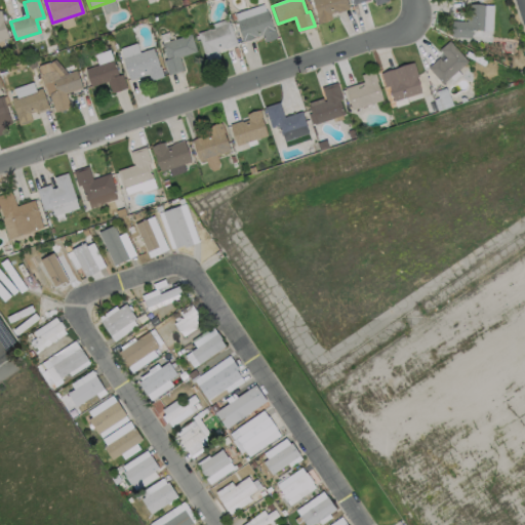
[(346,0),(349,8),(336,12),(336,11),(329,13),(331,18),(318,24),(316,15),(317,15),(312,0),(346,0)]
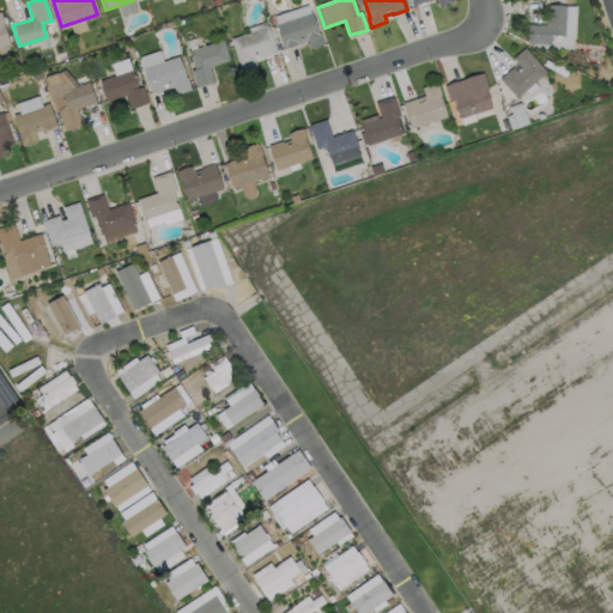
[(564,5),(563,35),(550,34),(550,43),(526,42),(527,23),(544,24),(545,4),(564,5)]
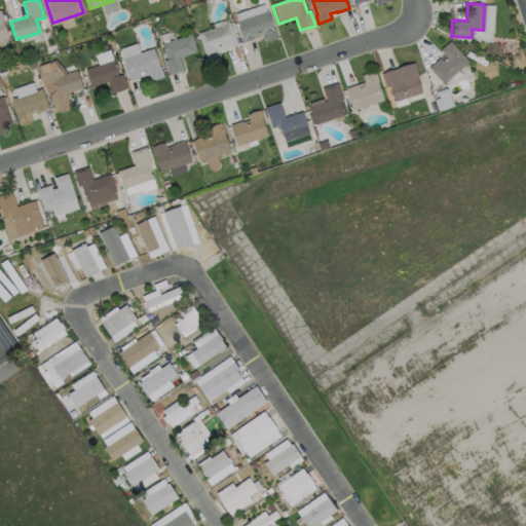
[(266,10),(272,28),(273,28),(276,37),(264,42),(261,34),(255,36),(255,37),(242,41),(241,39),(242,39),(236,21),(266,10)]
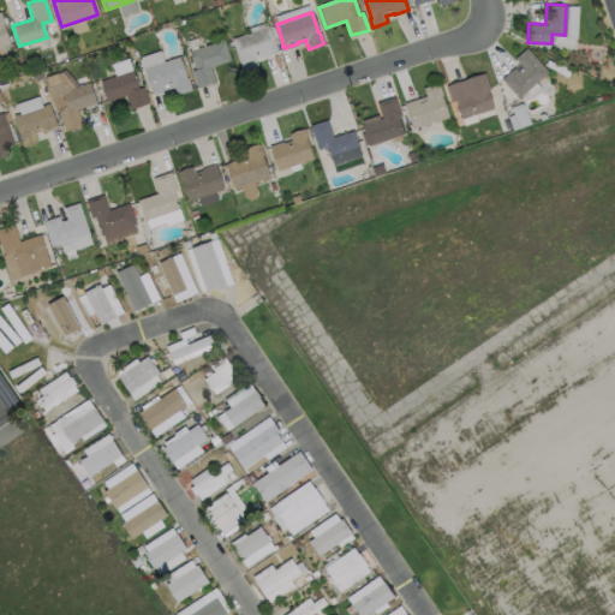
[(0,47),(11,43),(0,15),(0,47)]
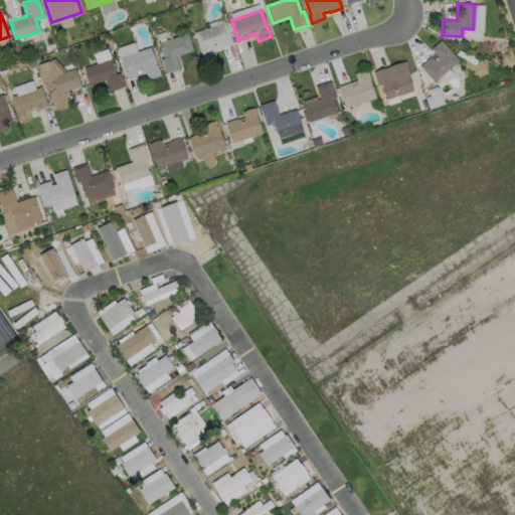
[(215,56),(202,60),(193,32),(224,21),(232,43),(213,49),(215,56)]
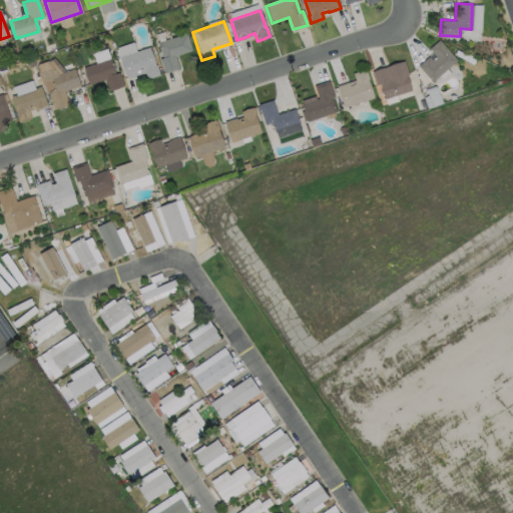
[(178,68),(163,73),(159,59),(162,57),(157,42),(185,33),(191,50),(174,55),(178,68)]
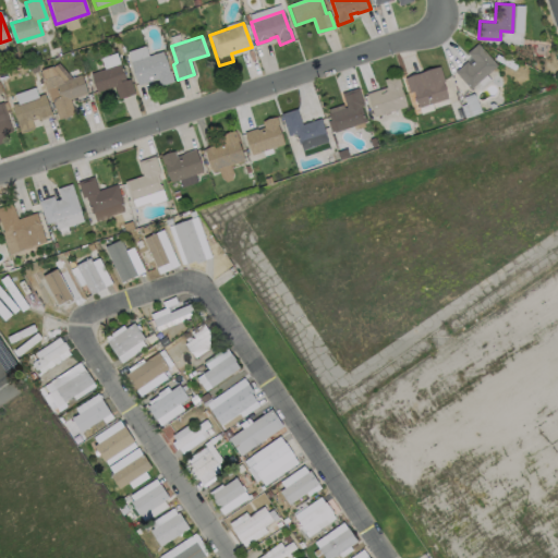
[(496,64),(469,88),(453,71),(470,57),(465,52),(476,43),(496,64)]
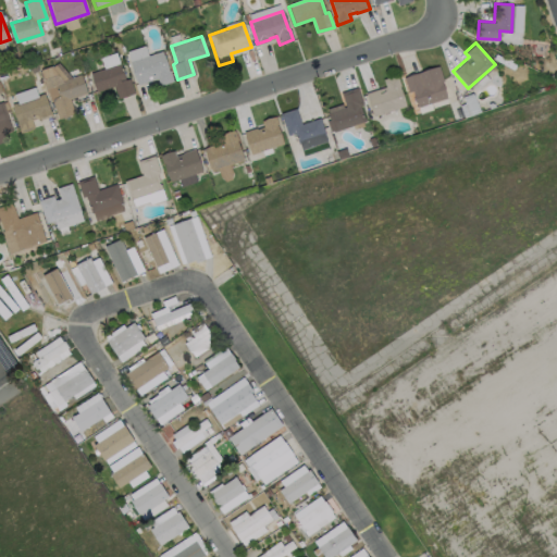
[(161,51),(168,71),(169,71),(172,82),(158,86),(156,78),(136,85),(128,61),(161,51)]
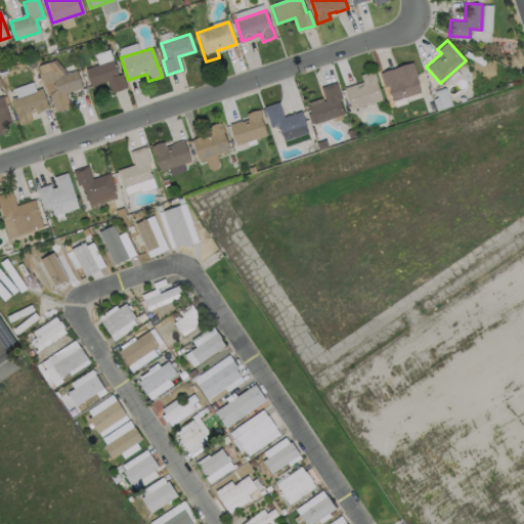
[(97,63),(112,60),(110,50),(94,53),(97,63)]
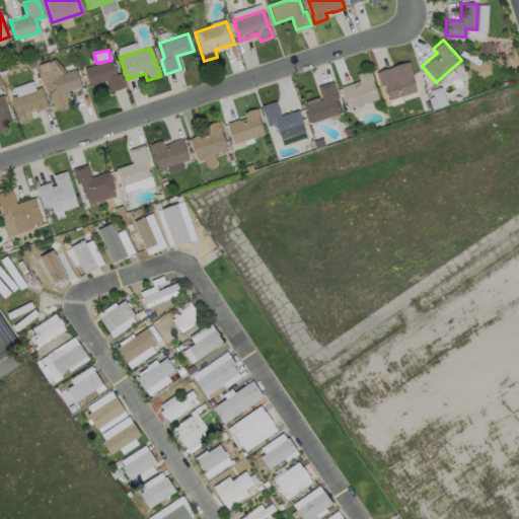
[(109,59),(116,75),(120,73),(124,87),(108,92),(104,80),(88,86),(83,68),(109,59)]
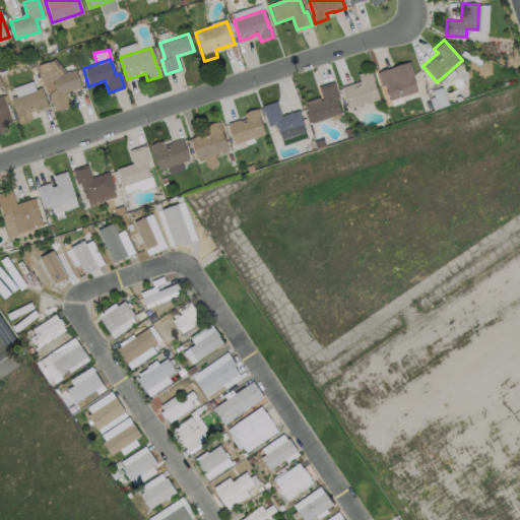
[(408,61),(413,76),(411,76),(416,90),(389,100),(384,84),(380,85),(376,72),(408,61)]
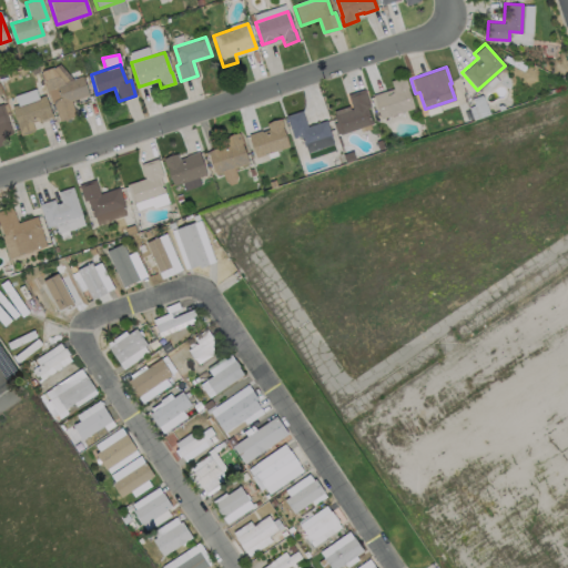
[(50,68),(62,82),(81,75),(87,95),(70,101),(74,117),(58,122),(52,104),(51,104),(40,71),(50,68)]
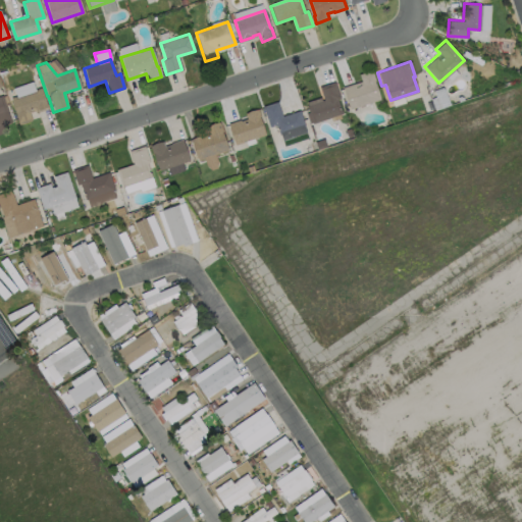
[(379,99),(349,108),(342,87),(360,81),(358,73),(371,69),(374,80),(373,81),(379,99)]
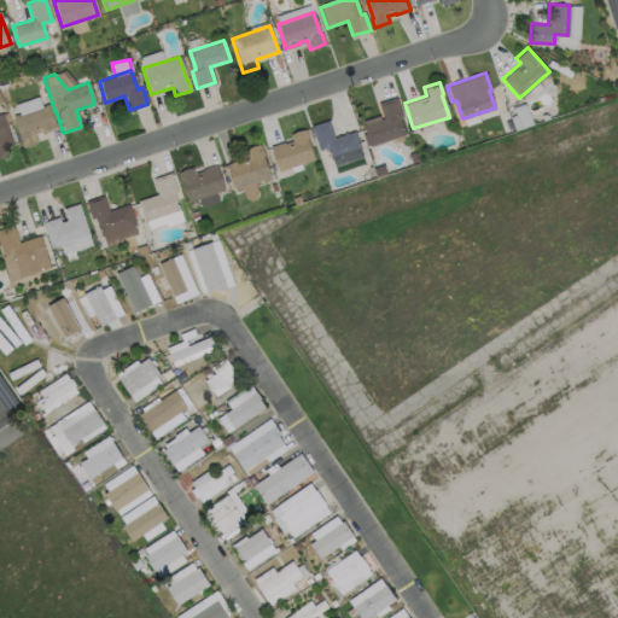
[(404,134),(369,146),(362,124),(382,117),(377,103),(395,97),(402,116),(398,117),(404,134)]
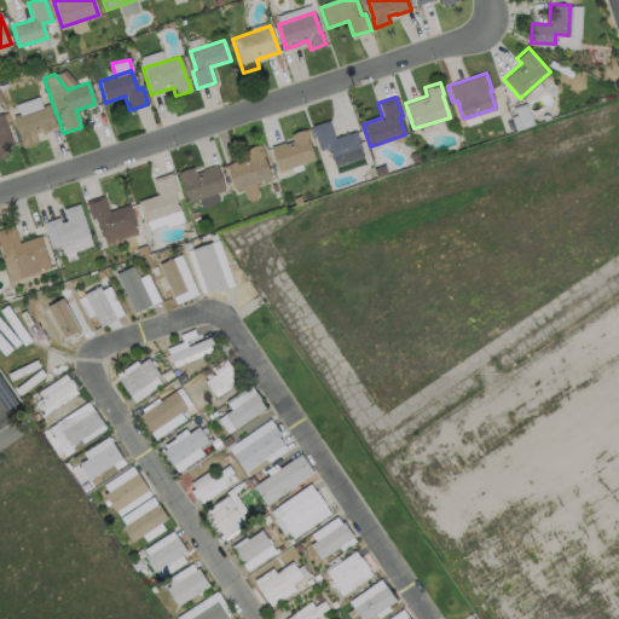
[(47,104),(55,123),(57,128),(41,134),(40,131),(33,133),(36,143),(21,148),(17,137),(18,136),(11,116),(47,104)]
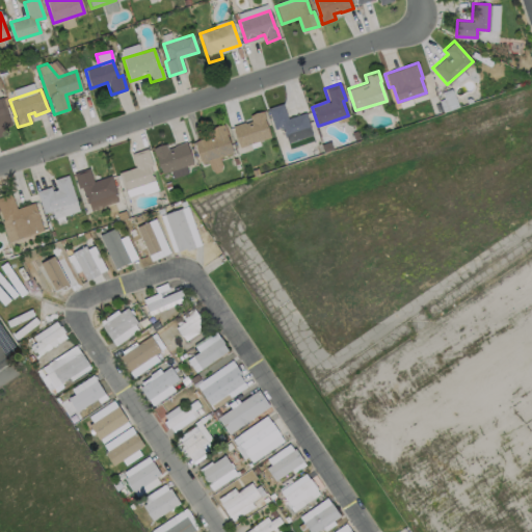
[(0,97),(1,97),(10,125),(0,128),(0,97)]
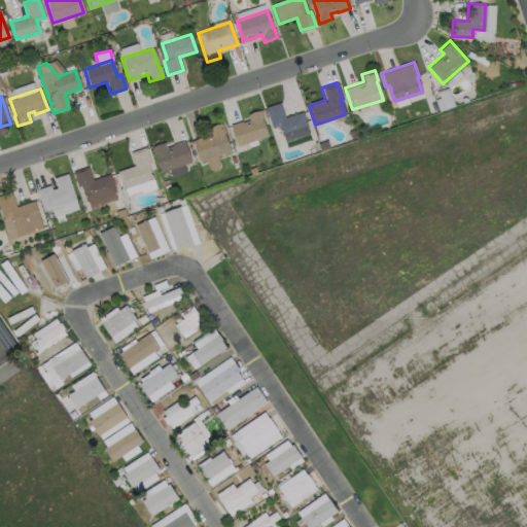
[(279,102),(284,116),(302,111),(307,127),(281,136),(278,126),(272,128),(265,107),(279,102)]
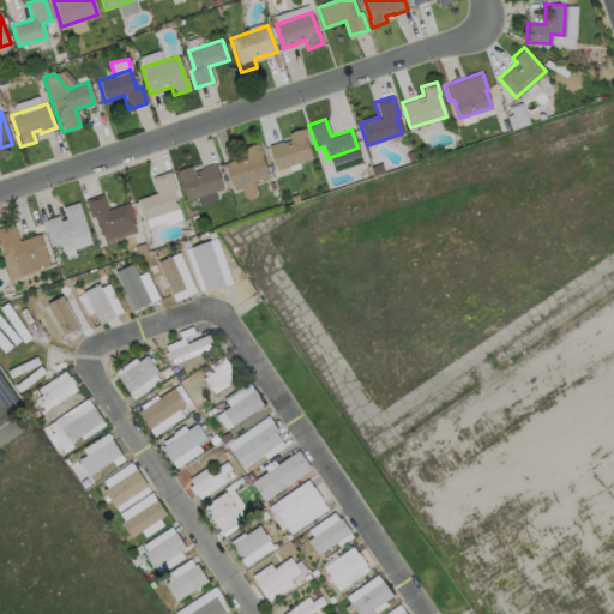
[(304,137),(311,158),(276,169),(268,145),(281,140),(282,142),(289,139),(287,133),(302,127),(306,137),(304,137)]
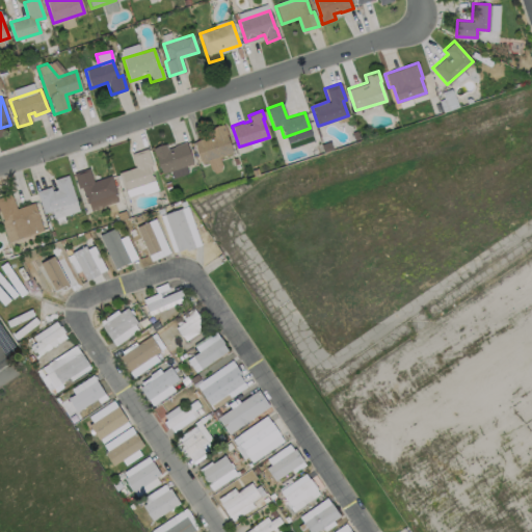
[(232,153),(201,163),(193,141),(212,135),(210,128),(223,124),(227,133),(225,134),(232,153)]
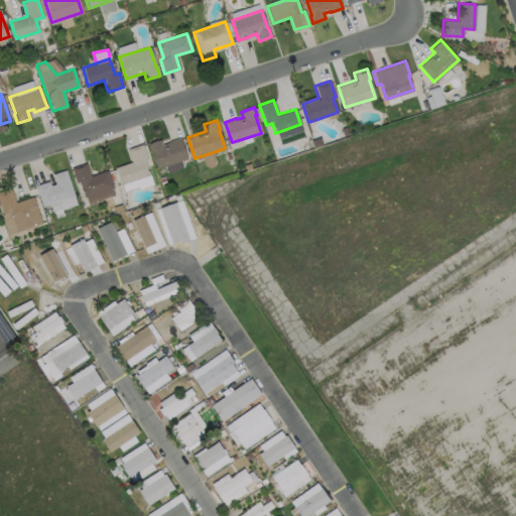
[(179,137),(186,157),(178,160),(181,167),(167,172),(164,165),(156,168),(150,150),(149,151),(147,144),(160,139),(161,144),(168,142),(167,141),(179,137)]
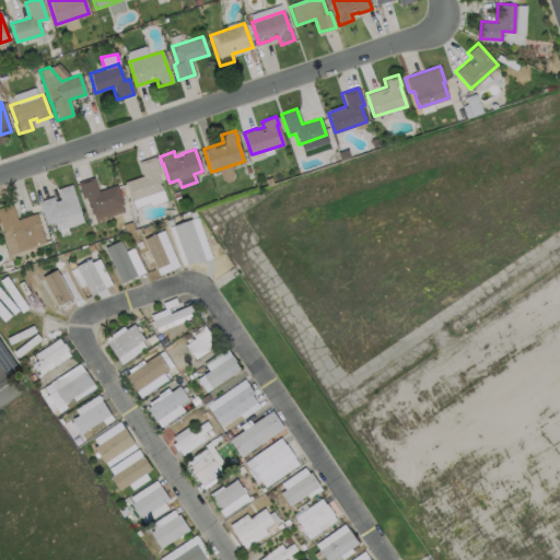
[(165,199),(150,205),(149,201),(133,207),(131,200),(130,200),(124,182),(142,175),(138,162),(154,156),(160,173),(156,174),(165,199)]
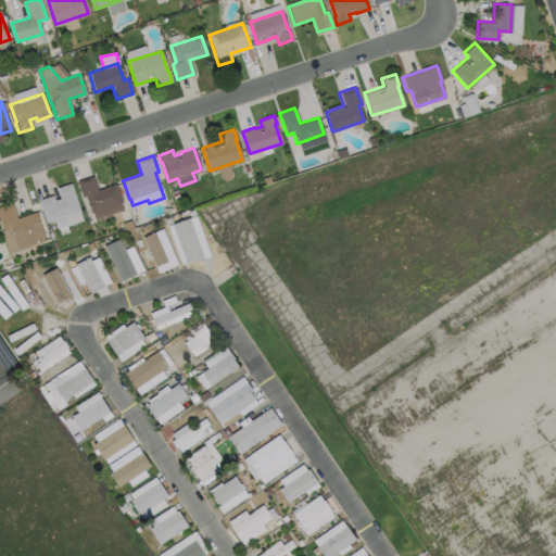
[(92,175),(97,189),(115,182),(122,202),(90,213),(85,196),(81,197),(76,180),(92,175)]
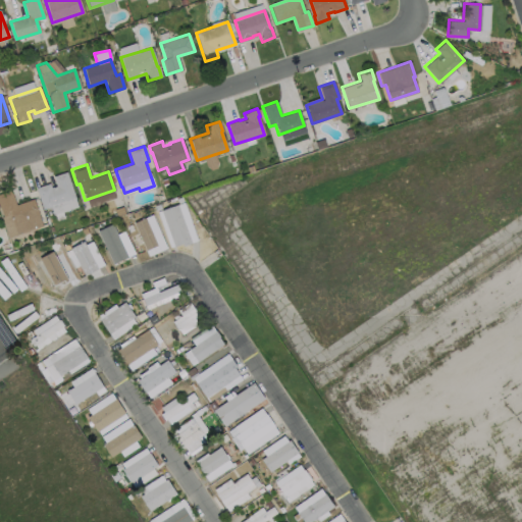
[(65,172),(74,198),(73,199),(76,207),(52,215),(50,207),(42,209),(35,188),(49,184),(50,188),(55,186),(52,176),(65,172)]
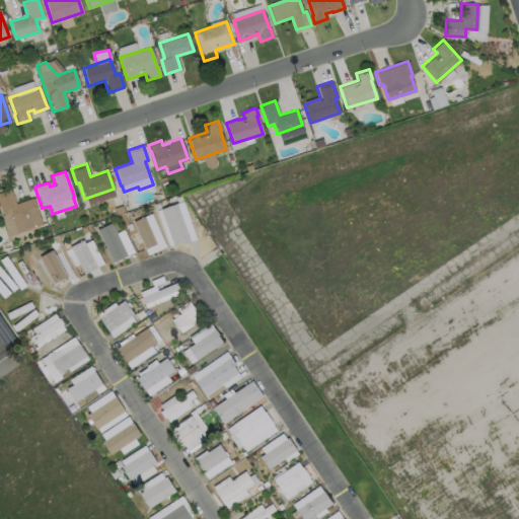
[(0,193),(9,190),(14,204),(31,198),(42,225),(9,236),(0,211),(0,193)]
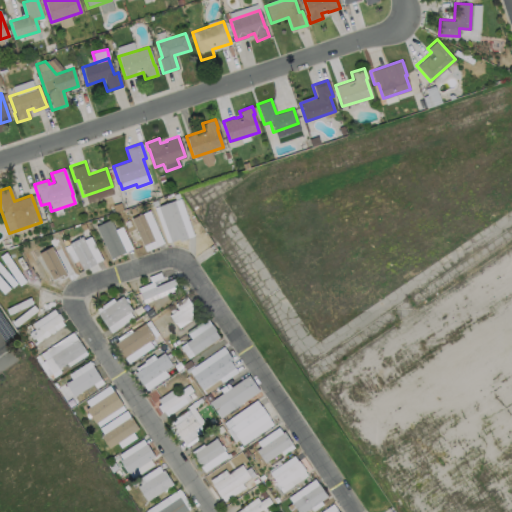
[(187,239),(179,241),(178,239),(170,242),(157,206),(173,200),(187,239)]
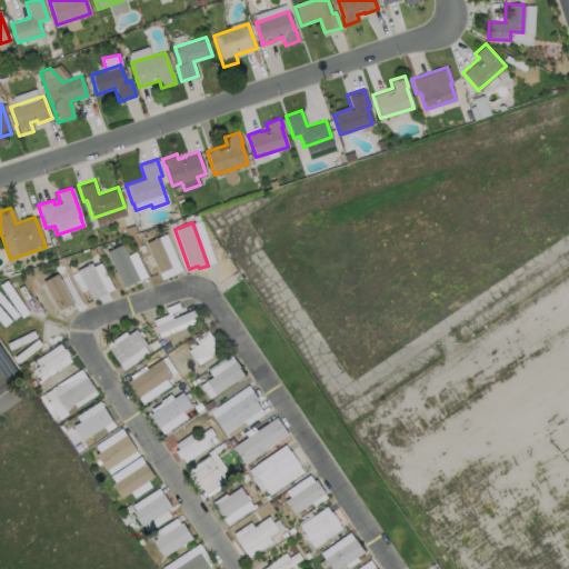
[(170,267),(158,272),(145,242),(157,237),(170,267)]
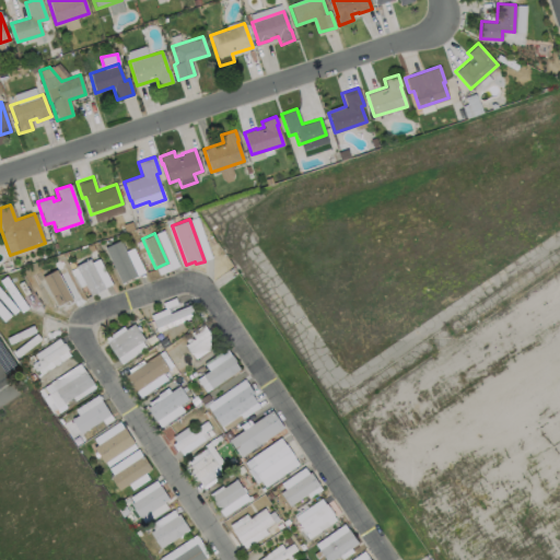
[(136,276),(120,282),(104,247),(119,240),(136,276)]
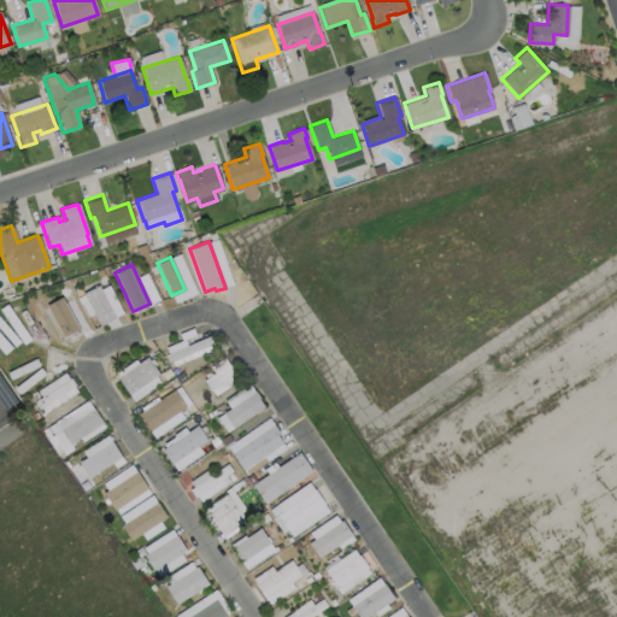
[(115,317),(99,325),(82,293),(98,285),(115,317)]
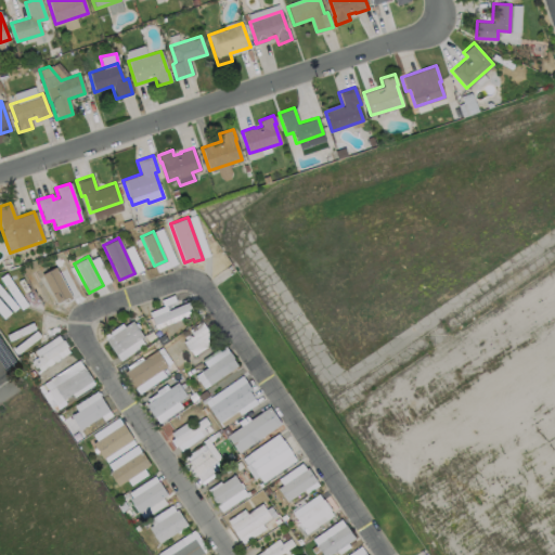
[(68,296),(57,301),(43,275),(54,270),(68,296)]
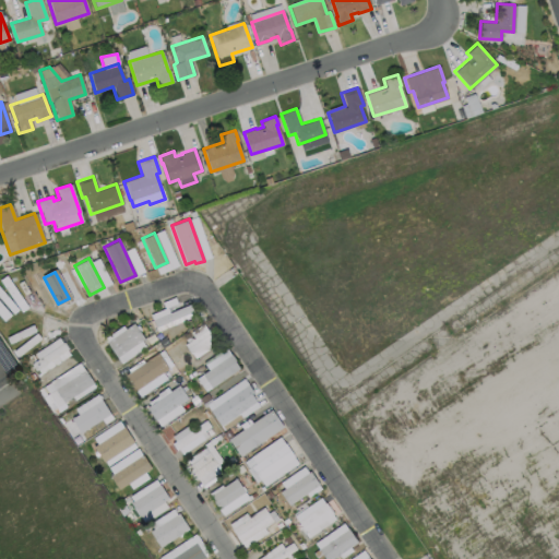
[(192,312),(155,328),(152,320),(189,305),(192,312)]
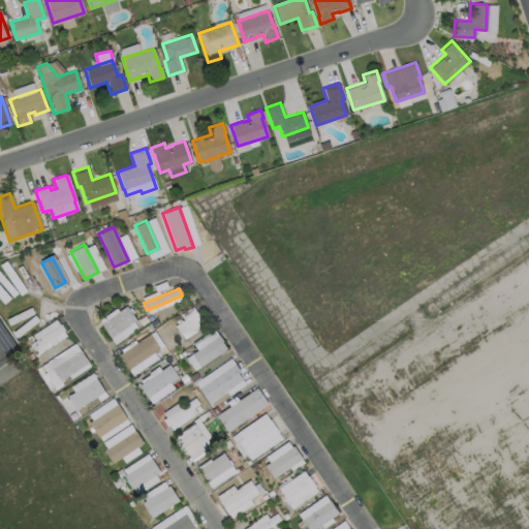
[(135,320),(110,338),(99,323),(125,306),(135,320)]
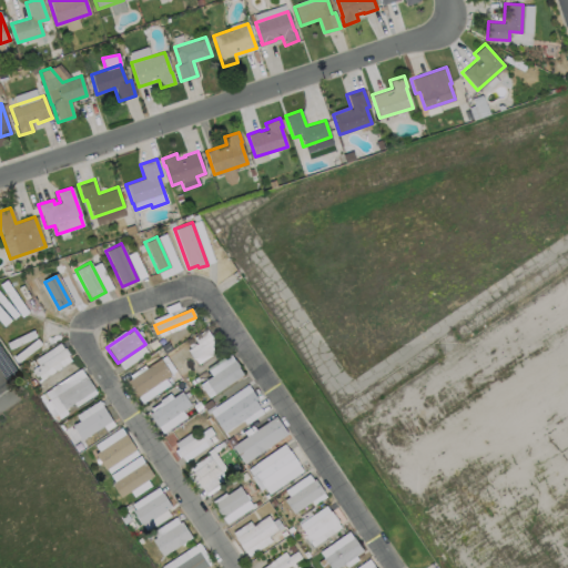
[(215,343),(192,358),(186,350),(210,335),(215,343)]
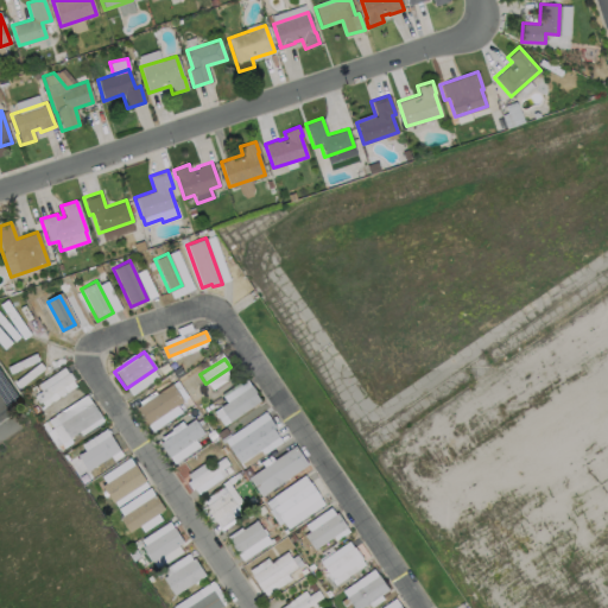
[(73,380),(38,403),(33,396),(68,373),(73,380)]
